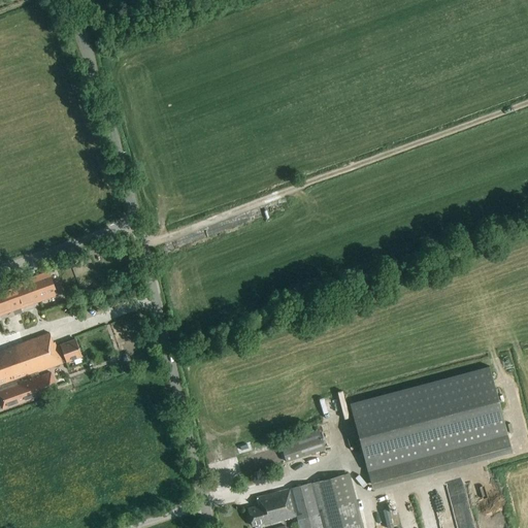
[(47,271),(0,288),(0,316),(12,311),(13,314),(21,310),(20,308),(21,308),(57,295),(47,271)]
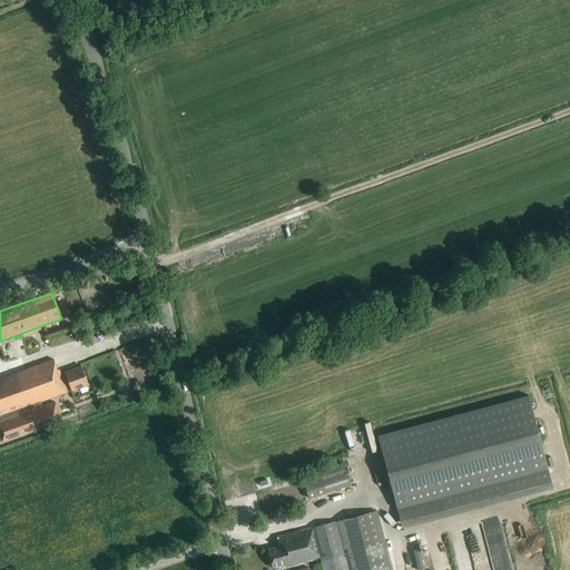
[(40,402),(88,385),(81,366),(60,374),(59,370),(57,370),(52,359),(0,377),(0,436),(2,443),(61,421),(55,402),(42,408),(40,402)]
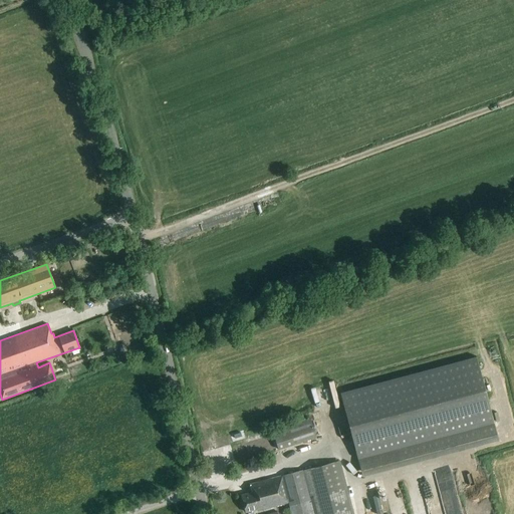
[(498,441),(476,357),(339,394),(362,477),(498,441)]
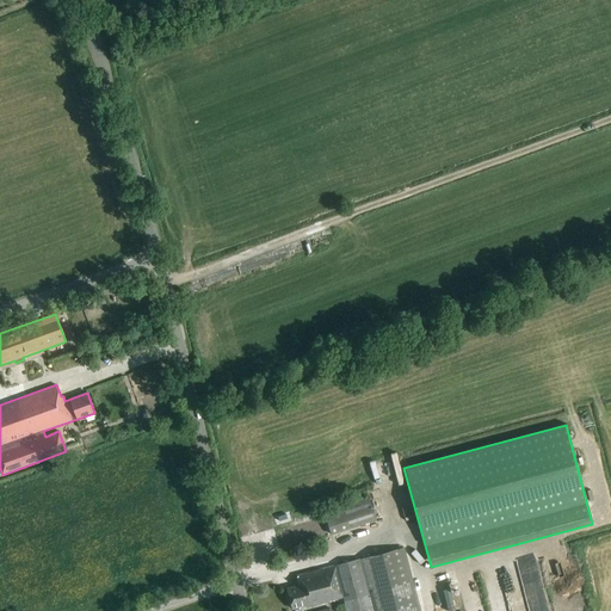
[(323,513),(331,536),(375,520),(369,498),(323,513)]
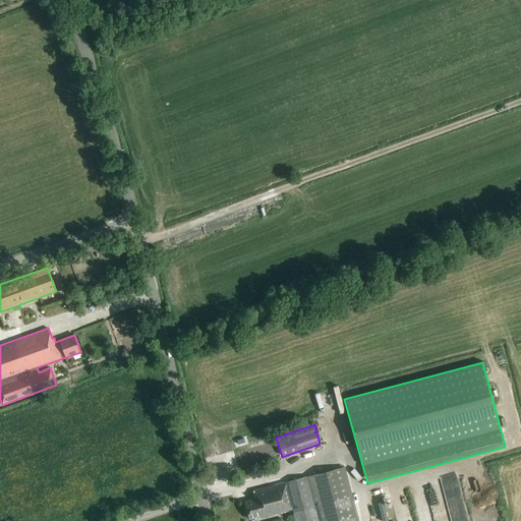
[(357,520),(344,468),(253,491),(255,499),(244,502),(248,520),(259,517),(259,519),(291,510),(294,520),(357,520)]
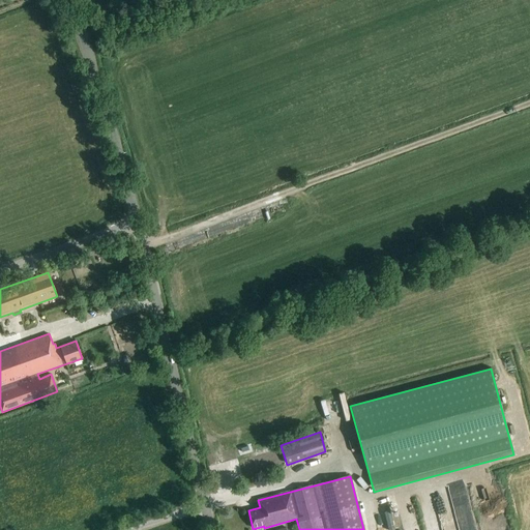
[(432,493),(435,500),(440,497),(438,491),(432,493)]
